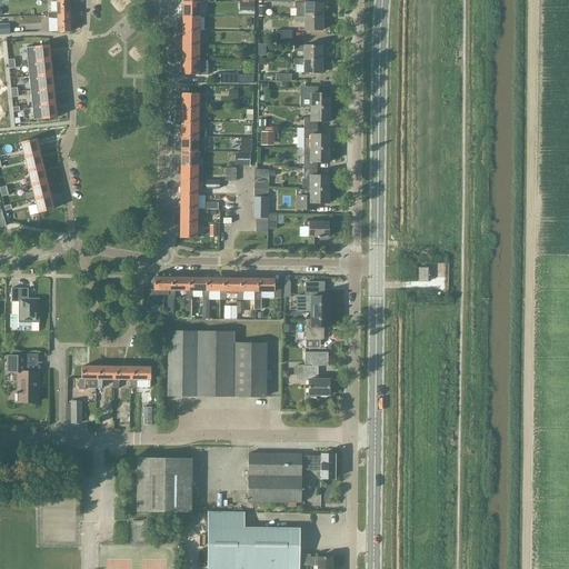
[(47,0),(57,1),(57,11),(57,15),(69,13),(68,0),(47,0)]
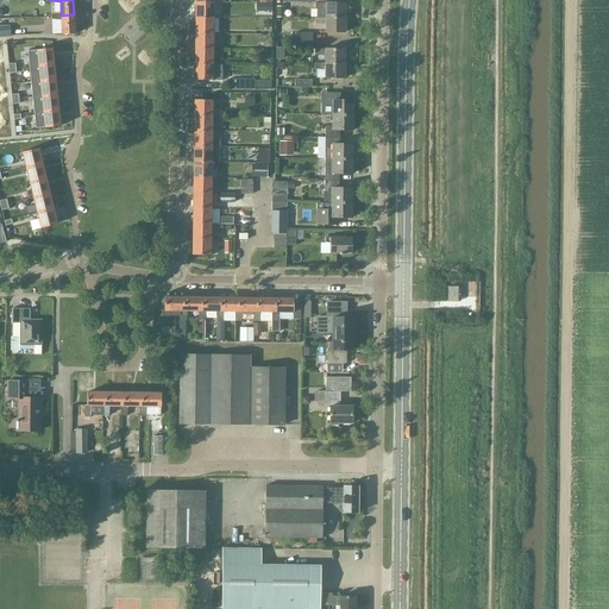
[(195,1),(195,17),(213,17),(213,2),(214,2),(195,1)]
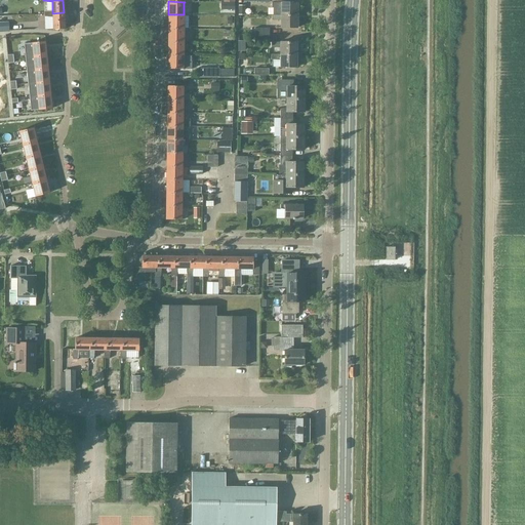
[(271,2),(271,7),(280,7),(280,14),(296,14),(296,2),(280,2),(271,2)]
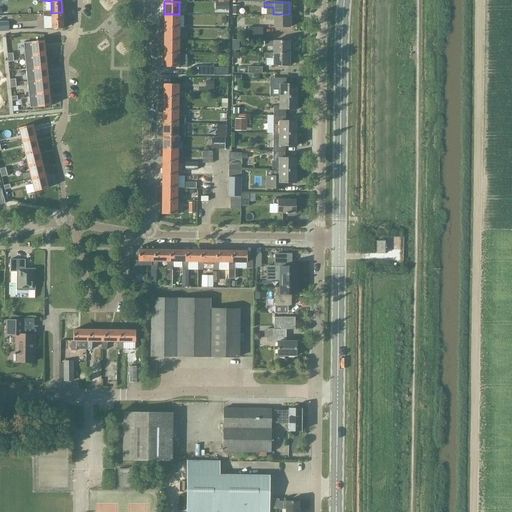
[(51,10),(43,11),(43,15),(51,16),(52,28),(60,28),(63,28),(62,12),(51,13),(51,10)]
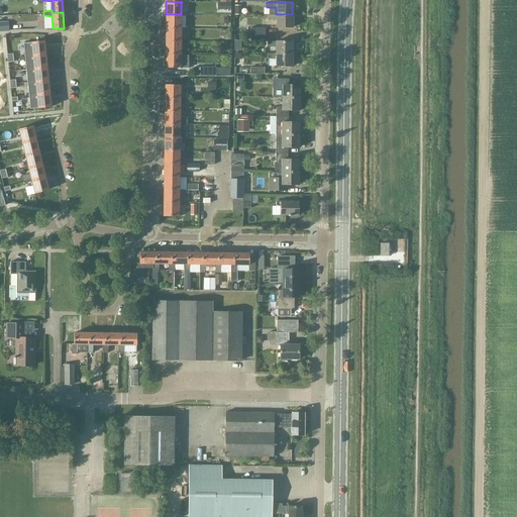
[(166,14),(165,27),(180,27),(181,14),(166,14)]
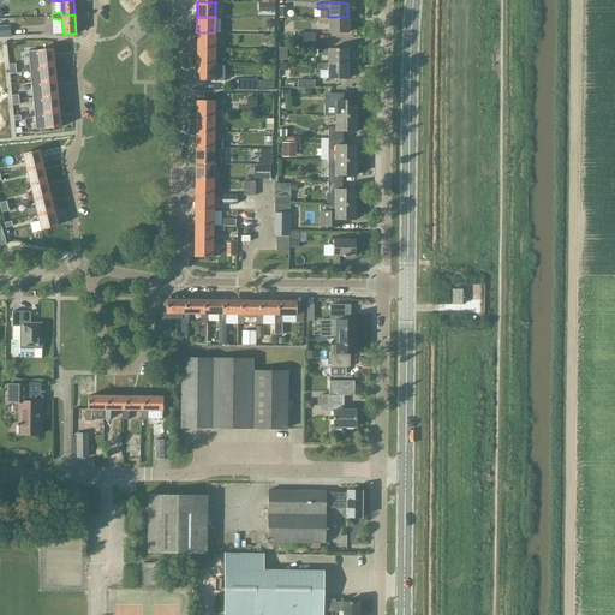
[(317,17),(317,23),(328,23),(328,31),(347,31),(347,17),(328,17),(320,17),(317,17)]
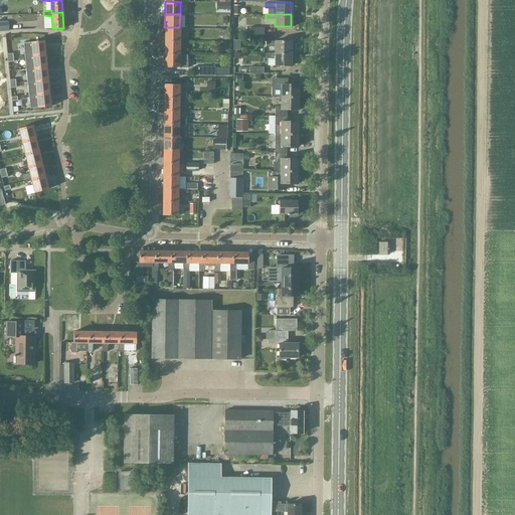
[(8,21),(0,21),(0,29),(9,29),(8,21)]
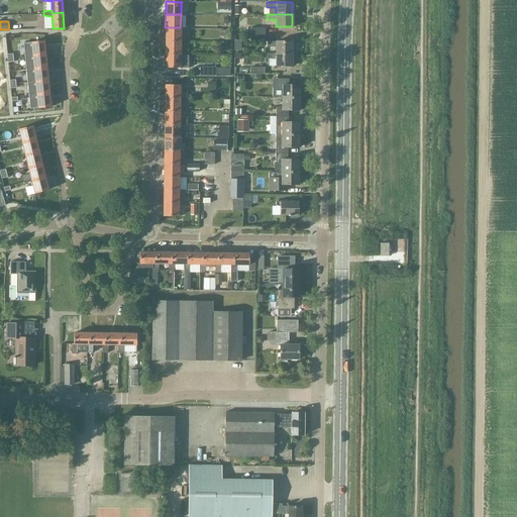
[(165,27),(165,40),(180,40),(180,27),(165,27)]
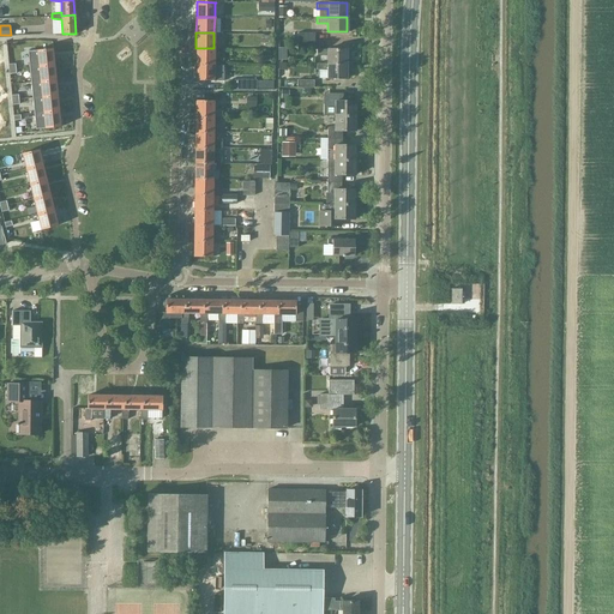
[(53,48),(28,52),(29,67),(54,65),(53,48)]
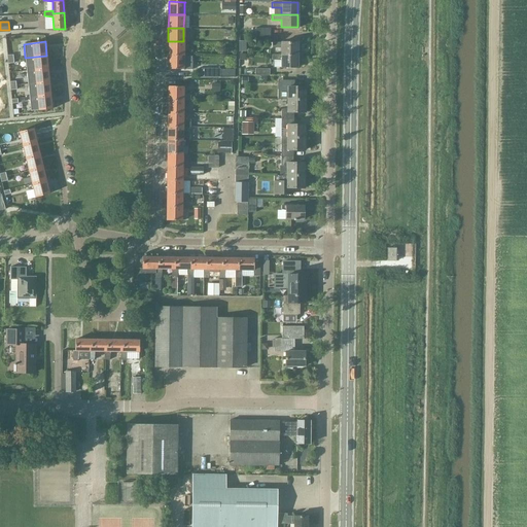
[(168,41),(168,55),(183,55),(183,41),(168,41)]
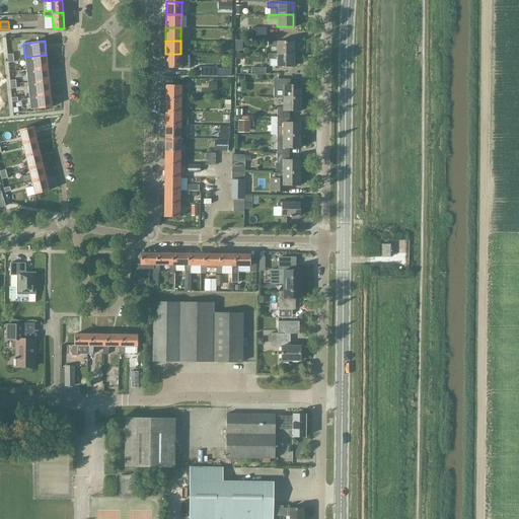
[(268,42),(268,46),(276,47),(276,54),(292,54),(292,41),(276,41),(276,42),(268,42)]
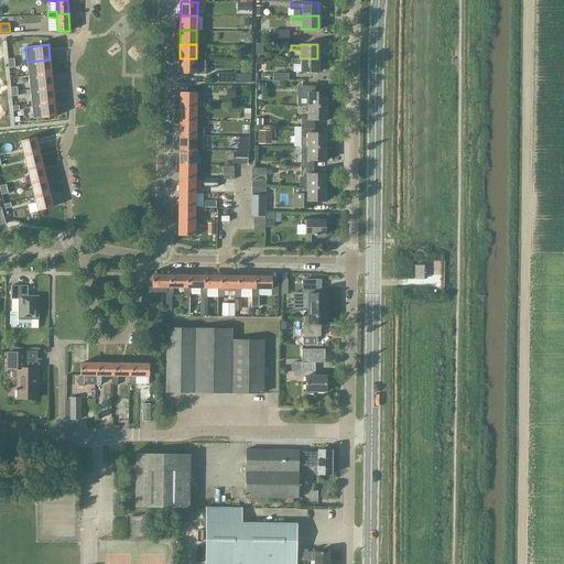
[(290,57),(290,64),(300,64),(300,72),(317,72),(317,58),(300,58),(290,57)]
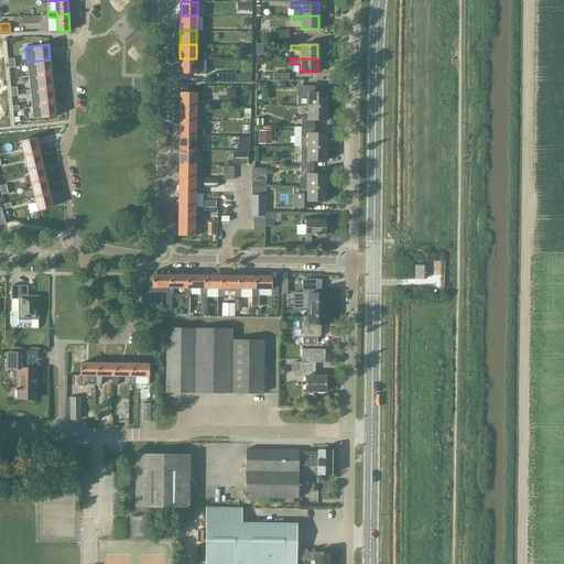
[(180,58),(180,73),(196,74),(205,74),(206,61),(196,60),(196,58),(180,58)]
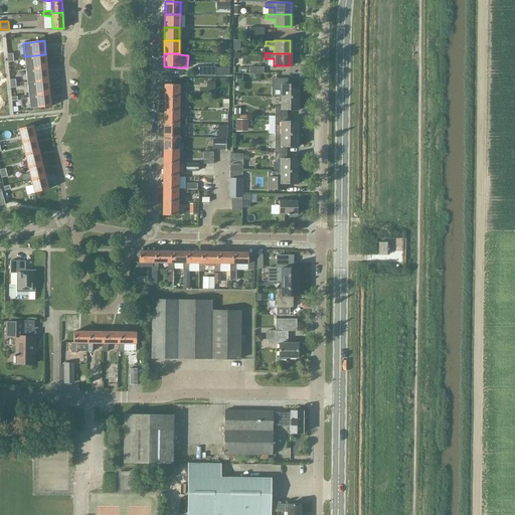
[(45,54),(24,56),(25,69),(46,67),(45,54)]
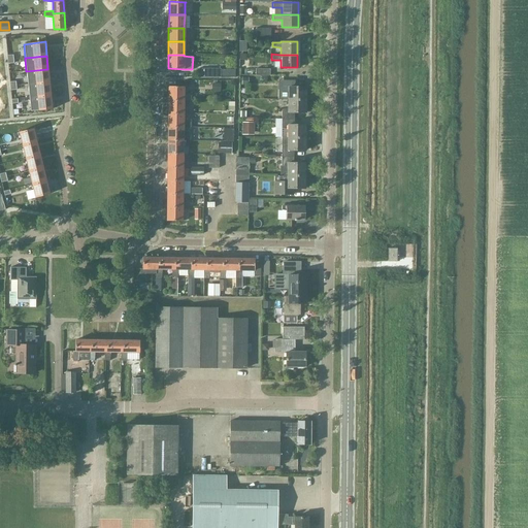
[(47,69),(26,71),(28,85),(50,81),(47,69)]
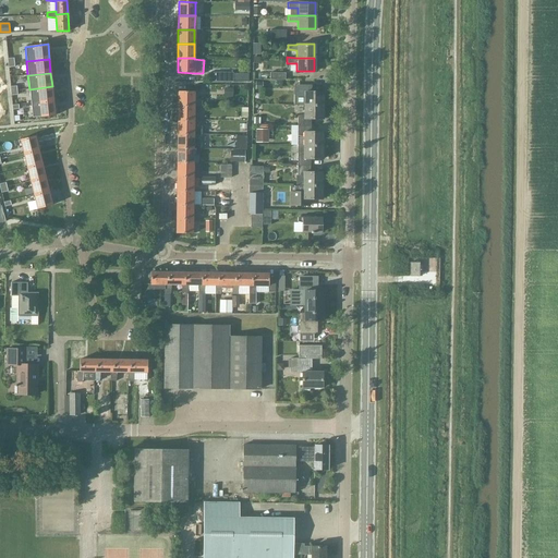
[(298,85),(298,95),(304,97),(304,105),(323,105),(323,92),(311,92),(311,84),(298,85)]
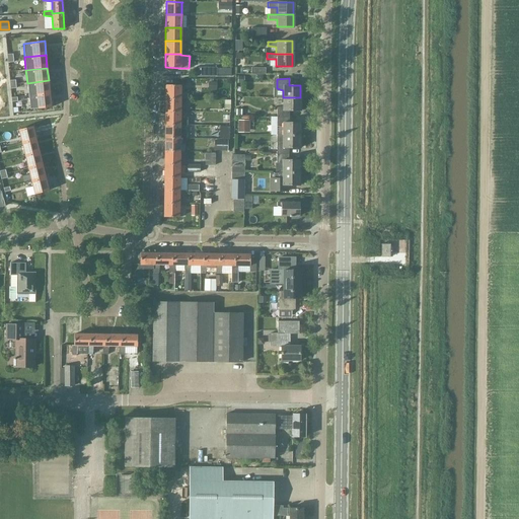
[(49,80),(27,83),(28,95),(50,93),(49,80)]
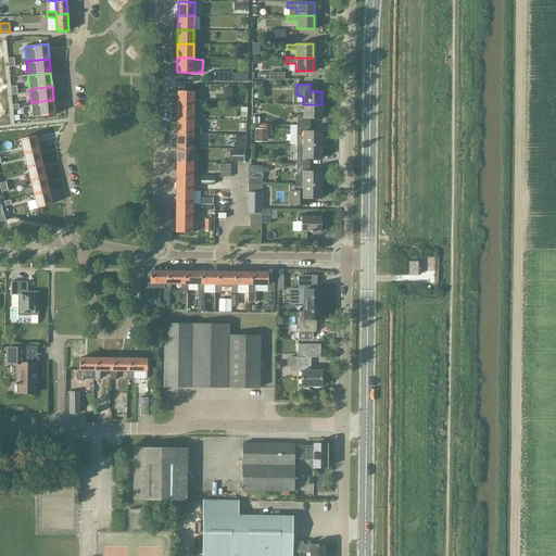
[(177,90),(177,104),(193,105),(201,105),(201,98),(193,98),(193,91),(177,90)]
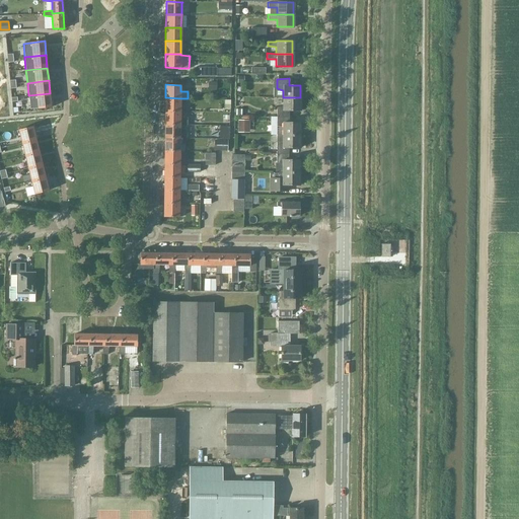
[(50,93),(28,95),(29,109),(51,107),(50,93)]
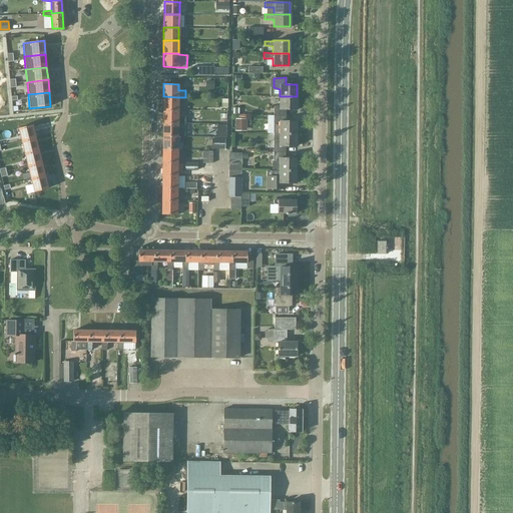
[(163,96),(163,109),(178,109),(178,97),(163,96)]
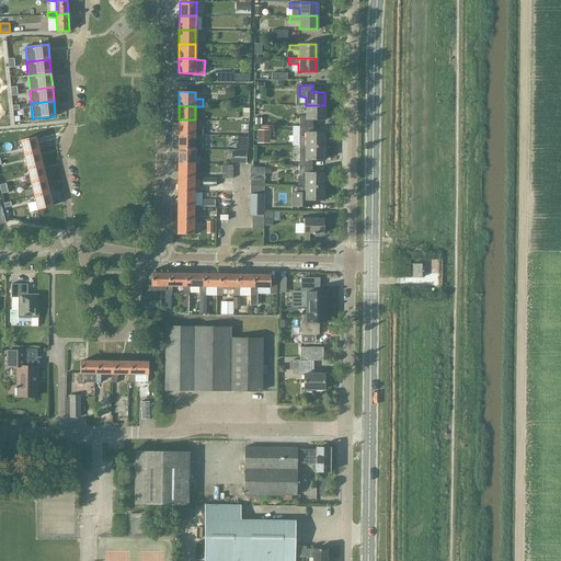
[(298,116),(298,126),(311,126),(311,118),(323,119),(324,105),(306,105),(306,114),(298,116)]
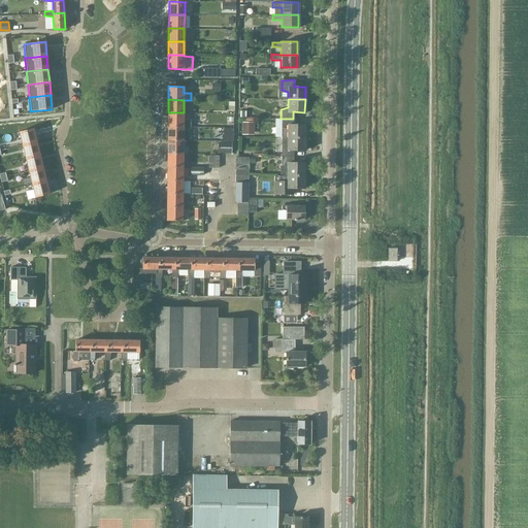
[(168,112),(167,126),(183,127),(191,127),(191,119),(183,119),(184,112),(168,112)]
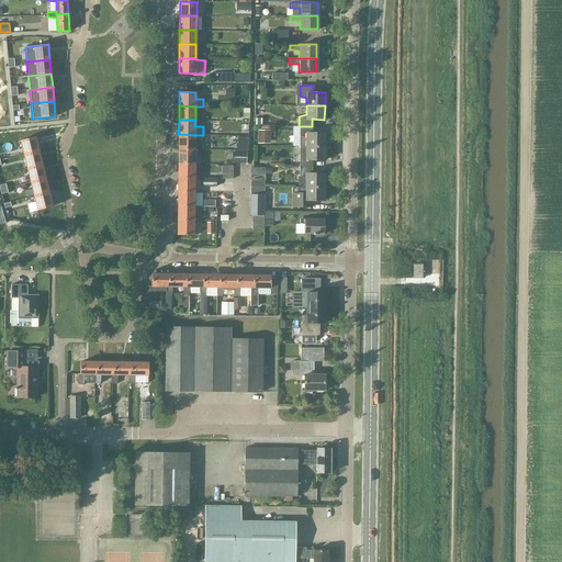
[(299,126),(299,136),(300,136),(305,137),(305,146),(324,146),(324,133),(312,133),(312,126),(299,126)]
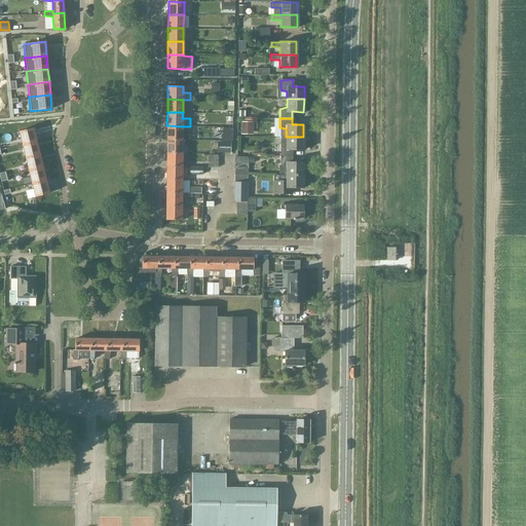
[(241,121),(241,134),(253,134),(253,121),(241,121)]
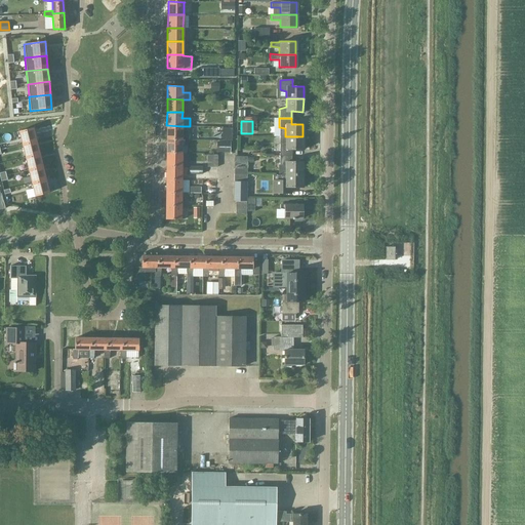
[(166,125),(166,138),(189,138),(189,132),(182,132),(182,126),(166,125)]
